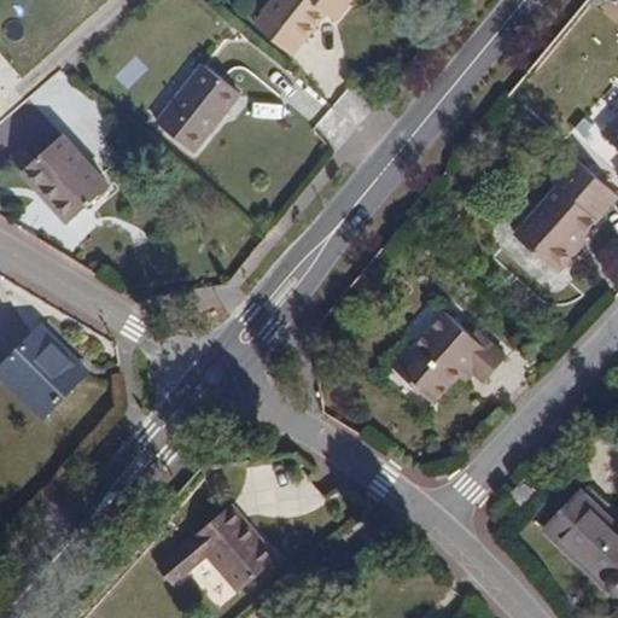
[(273,0),(266,10),(302,41),(327,12),(334,19),(350,0),(273,0)]
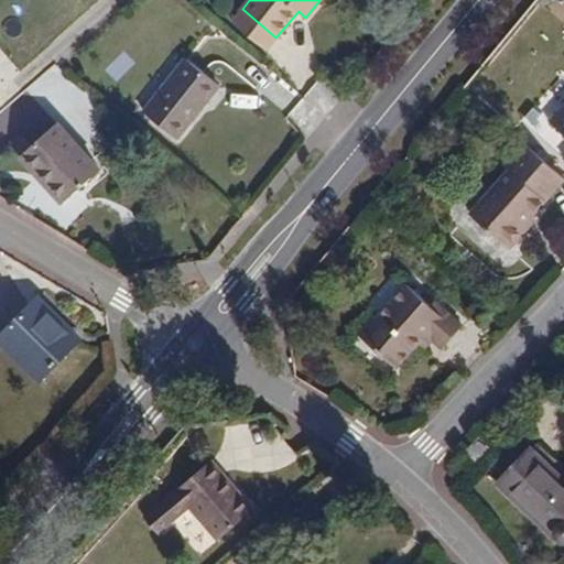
[(275,38),(242,9),(232,21),(266,50),(275,38)]
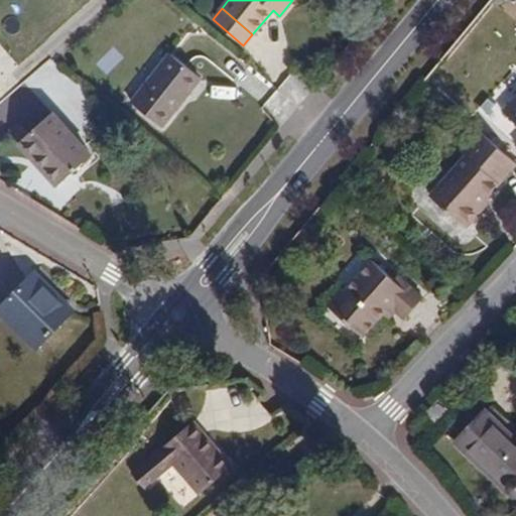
[(201,78),(171,54),(133,103),(161,126),(201,78)]
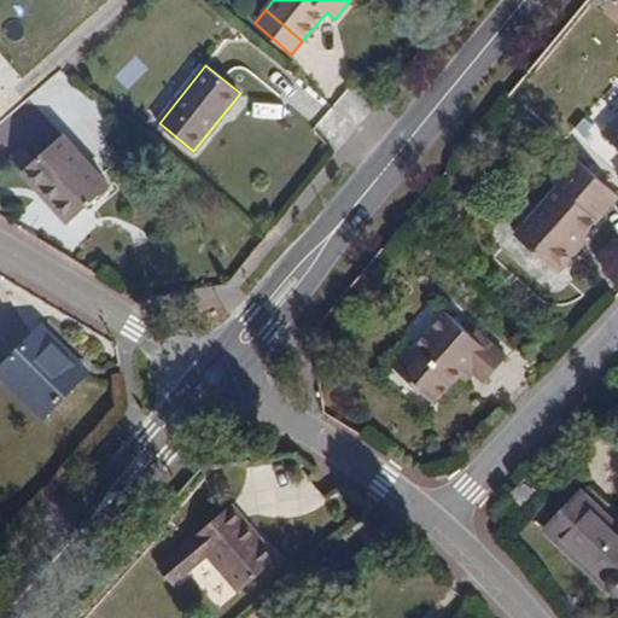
[(617,173),(617,174),(617,115),(602,133),(617,146),(617,173)]
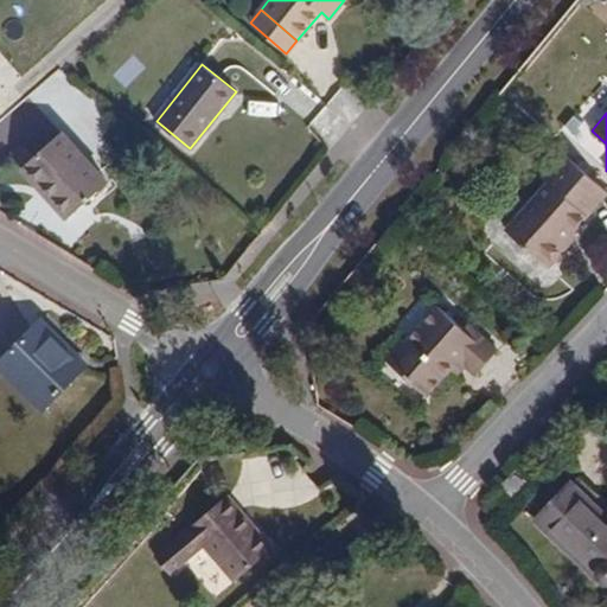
[(62,133),(33,158),(23,167),(66,219),(107,185),(62,133)]
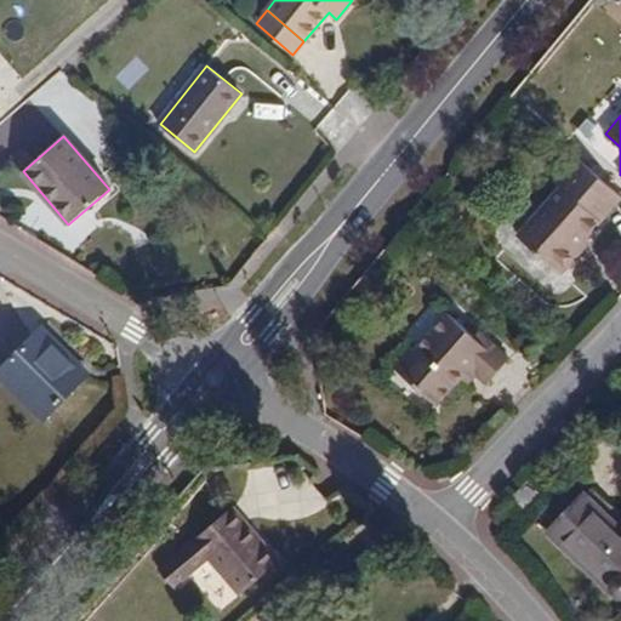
[(23,171),(34,161),(22,149),(10,159),(23,171)]
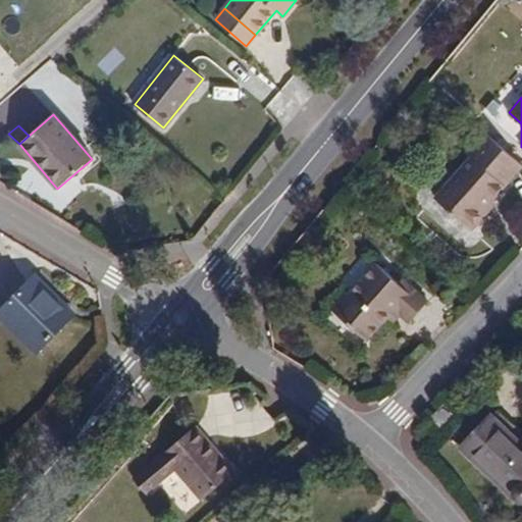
[(521,164),(484,132),(466,153),(471,158),(434,198),(471,230),(489,210),(485,205),(492,197),(521,164)]
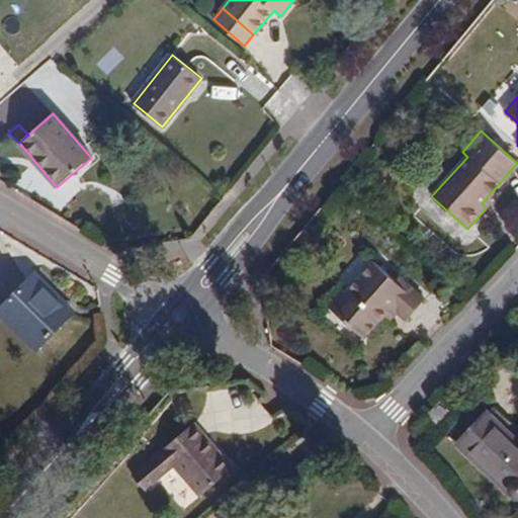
[(482,203),(486,208),(494,199),(489,195),(482,203)]
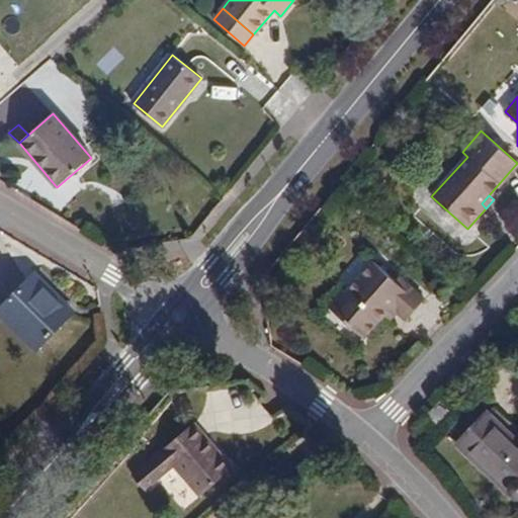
[(352,295),(338,313),(365,338),(384,316),(391,309),(397,314),(405,320),(426,296),(402,275),(397,280),(374,261),(347,291),(352,295)]
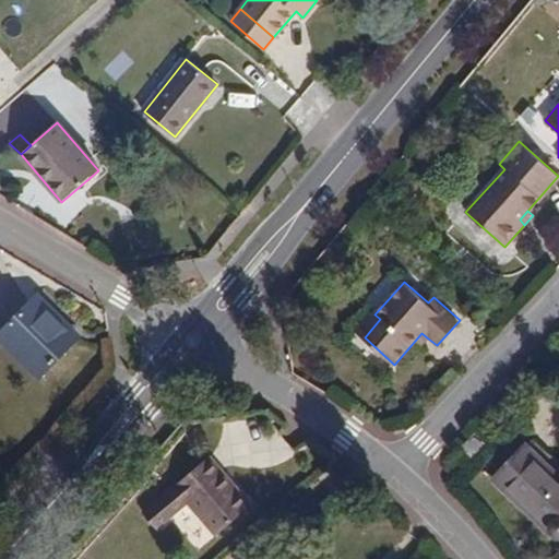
[(40,297),(1,335),(43,376),(81,335),(40,297)]
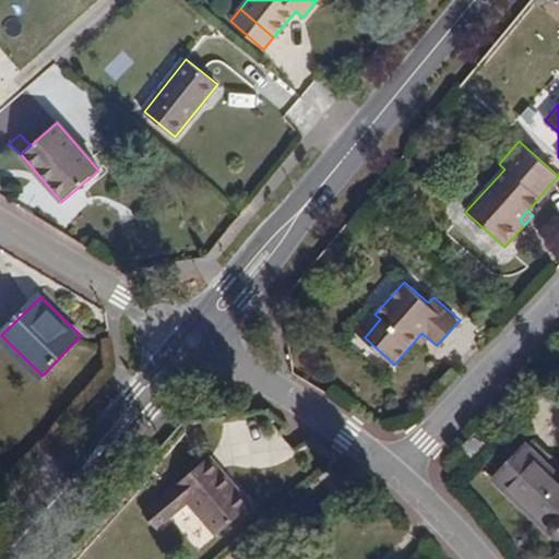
[(352,328),(365,337),(380,319),(375,314),(369,309),(352,328)]
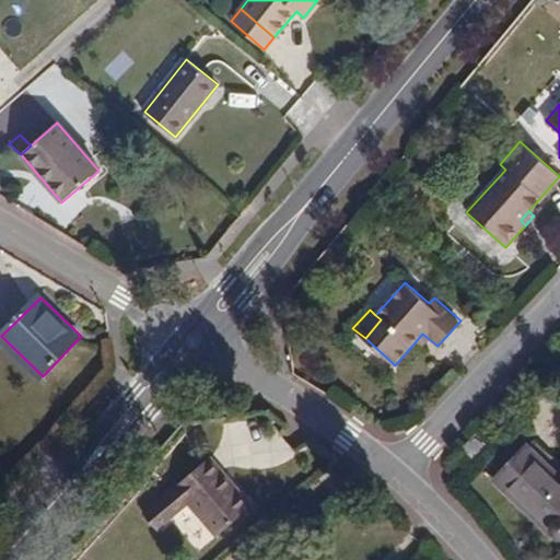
[(422,334),(416,341),(421,347),(429,339),(422,334)]
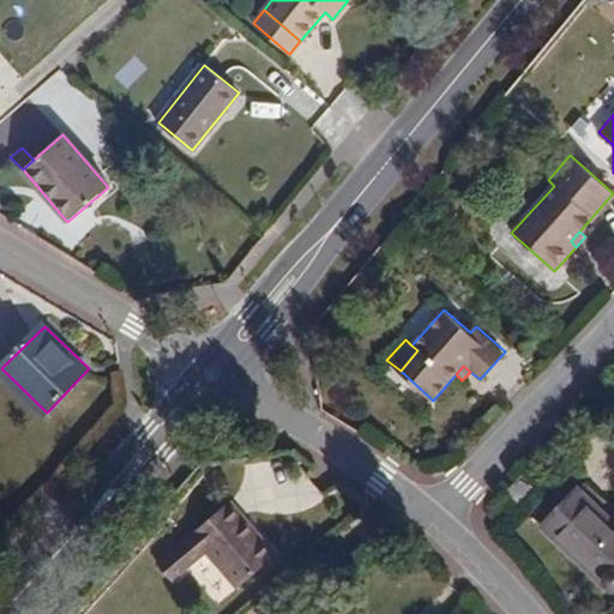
[(505,489),(519,505),(535,491),(521,475),(505,489)]
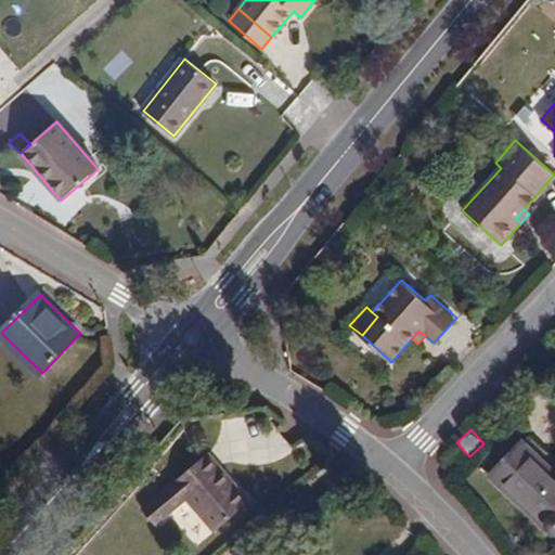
[(554,457),(528,434),(521,441),(554,473),(554,457)]
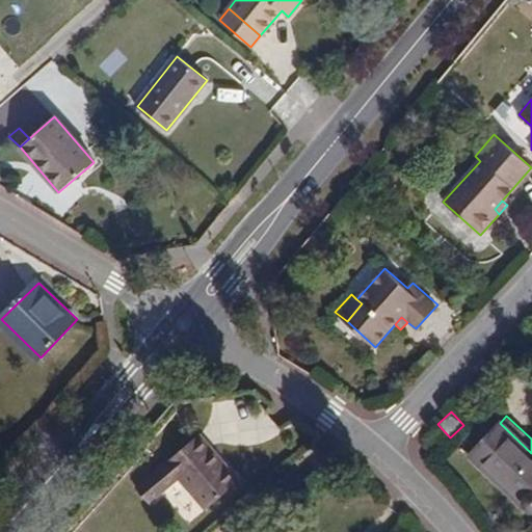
[(529,509),(531,510),(531,453),(500,423),(470,455),(520,503),(524,499),(526,505),(529,509)]
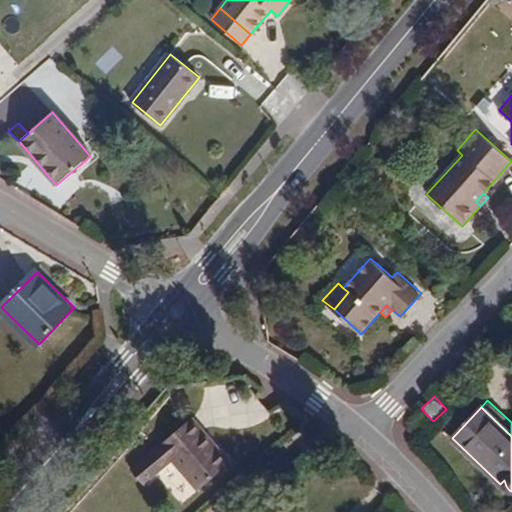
[(192,419),(187,423),(204,443),(208,438),(192,419)]
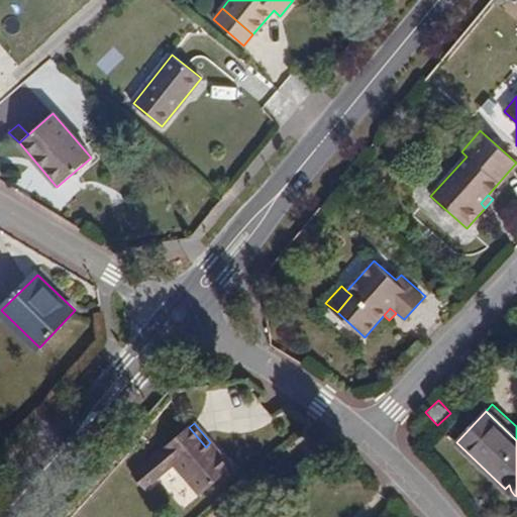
[(189,427),(148,463),(153,468),(168,456),(175,467),(200,494),(231,467),(210,442),(206,447),(189,427)]
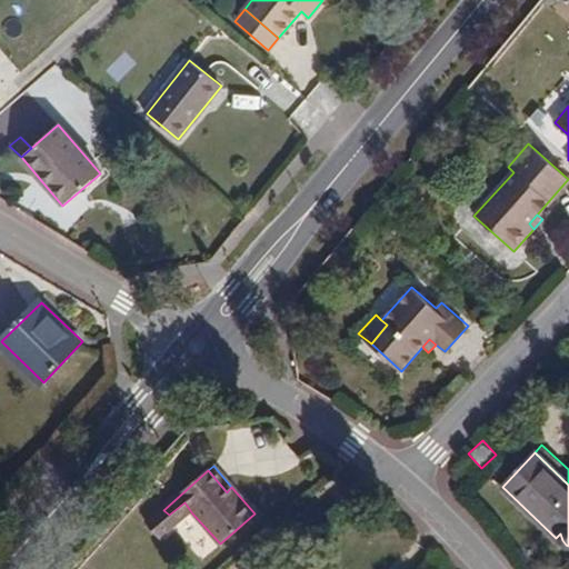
[(169,515),(163,510),(147,523),(161,541),(192,513),(185,502),(169,515)]
